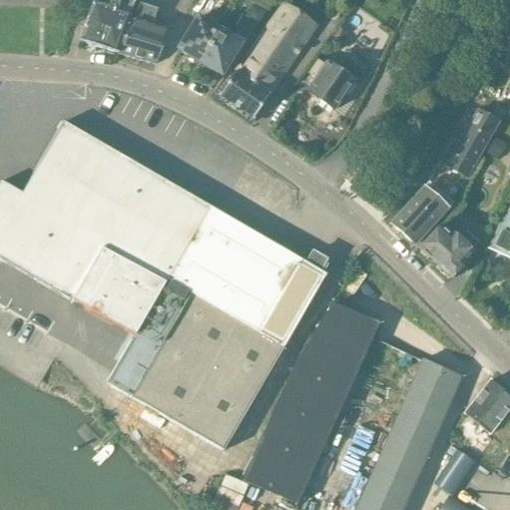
[(82,40),(122,52),(131,18),(130,17),(130,16),(136,0),(111,0),(110,6),(94,1),(82,40)]
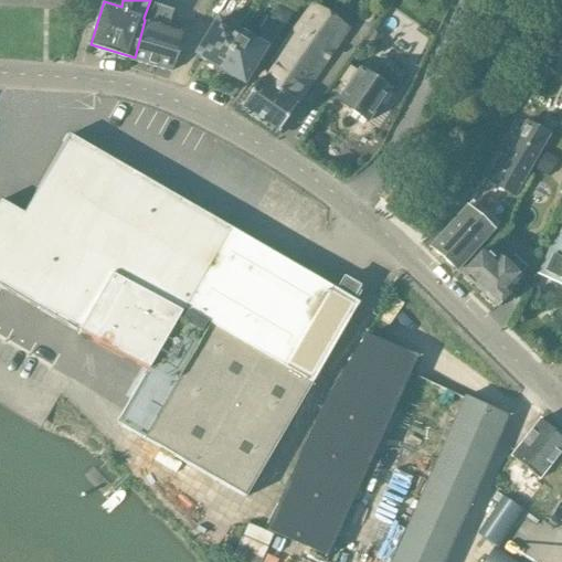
[(145,20),(135,57),(173,69),(187,33),(184,32),(187,27),(187,25),(187,22),(187,21),(186,20),(186,18),(184,17),(182,16),(181,14),(175,12),(176,9),(156,2),(149,20),(144,18),(144,19),(145,20)]
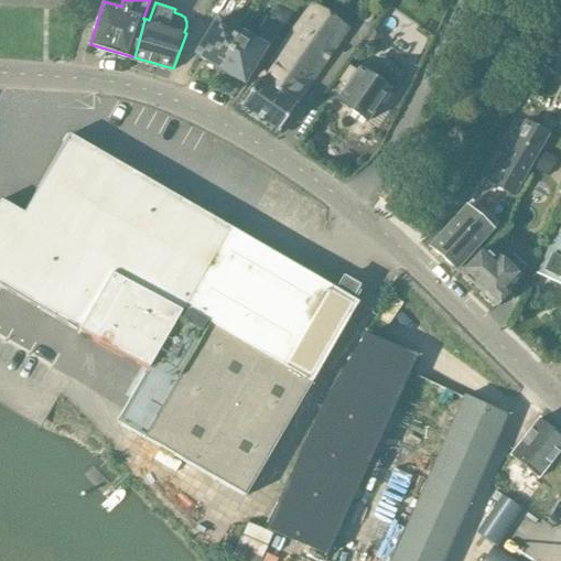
[(281,128),(351,27),(314,2),(283,44),(261,76),(244,103),(281,128)]
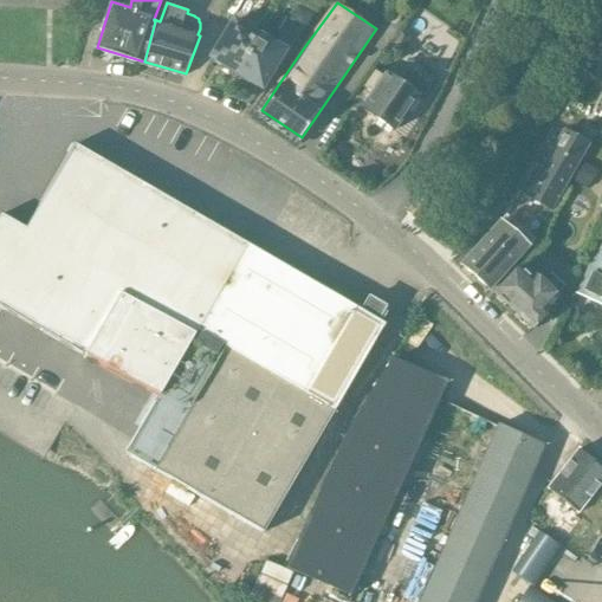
[(224,65),(238,72),(261,34),(235,19),(214,56),(226,62),(224,65)]
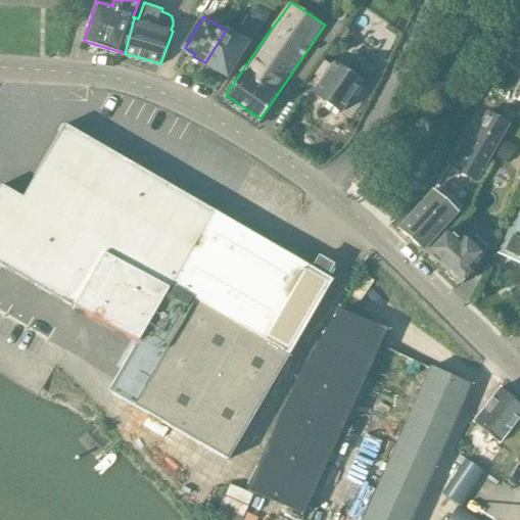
[(226,30),(205,62),(217,69),(218,67),(228,74),(246,42),(226,30)]
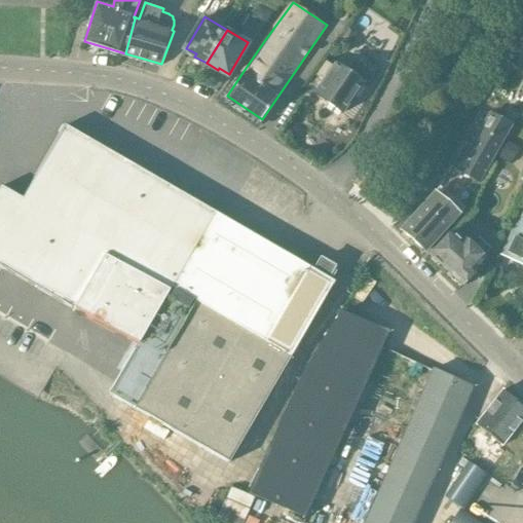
[(522,44),(514,58),(522,63),(522,44)]
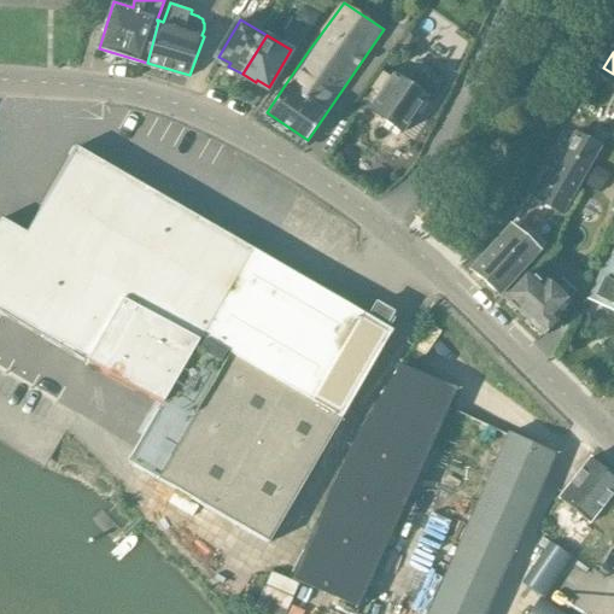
[(426,94),(434,82),(419,71),(410,83),(395,74),(392,76),(384,70),(373,85),(382,91),(370,107),(403,130),(427,95),(426,94)]
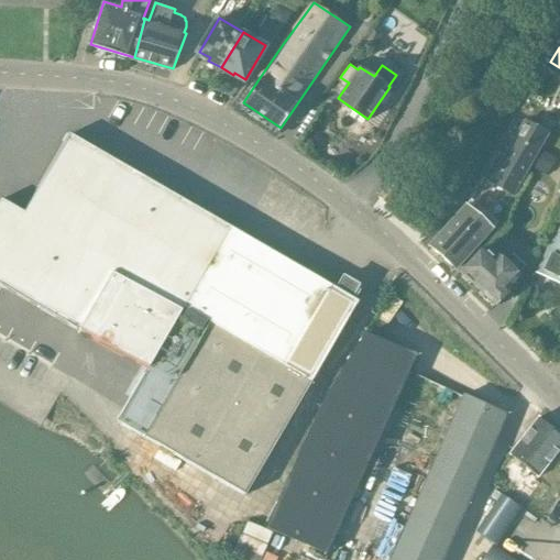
[(515,191),(536,157),(556,122),(547,117),(541,127),(527,119),(518,134),(511,130),(505,139),(513,143),(507,151),(504,149),(501,154),(505,156),(492,178),(515,191)]
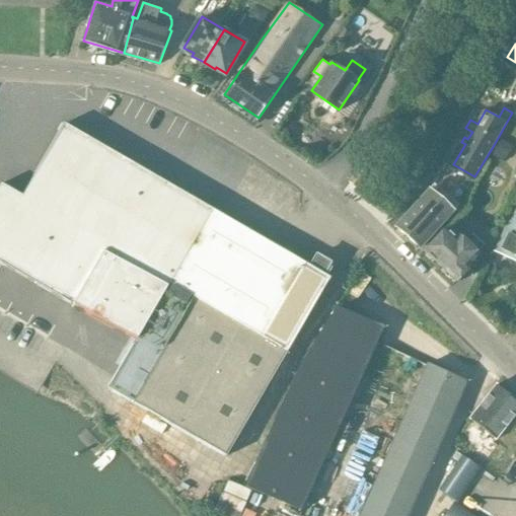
[(206,203),(66,122),(24,194),(3,181),(0,186),(0,259),(74,302),(74,304),(75,304),(75,303),(135,336),(137,337),(108,384),(108,385),(227,454),(329,279),(332,276),(330,276),(330,275),(326,273),(332,264),(315,254),(310,264),(207,203),(206,203)]
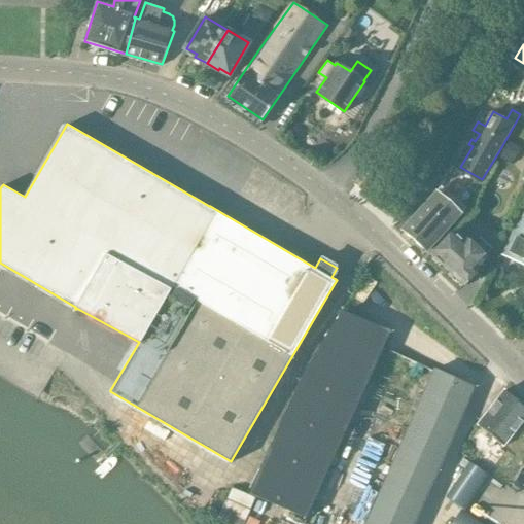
[(523,146),(511,139),(501,155),(514,163),(523,146)]
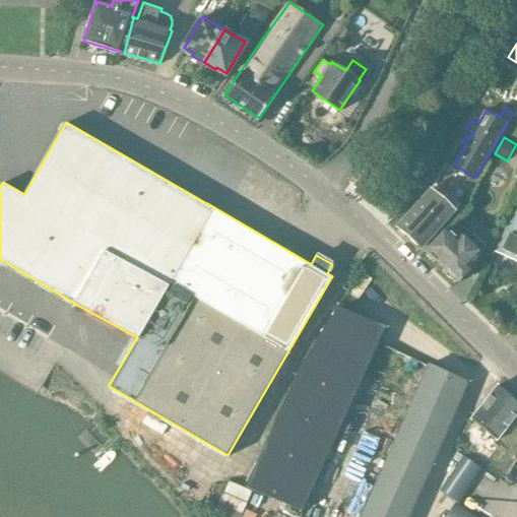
[(352,179),(351,180),(360,187),(361,186),(369,176),(361,170),(352,180),(352,179)]
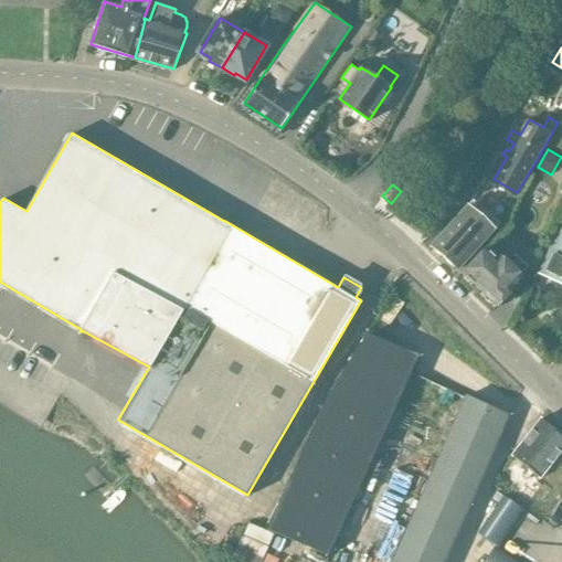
[(459,267),(495,228),(468,204),(432,244),(459,267)]
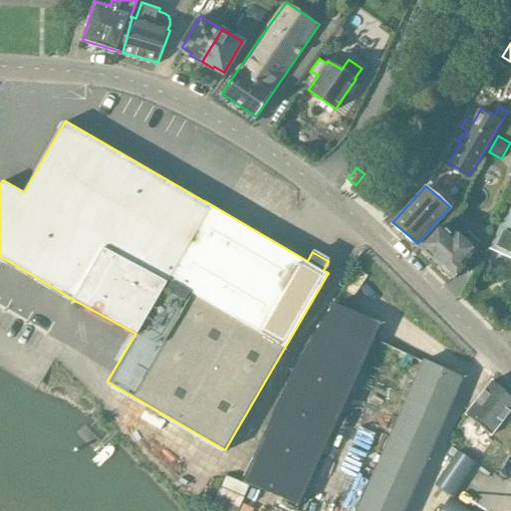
[(510,222),(504,219),(491,246),(510,255),(510,222)]
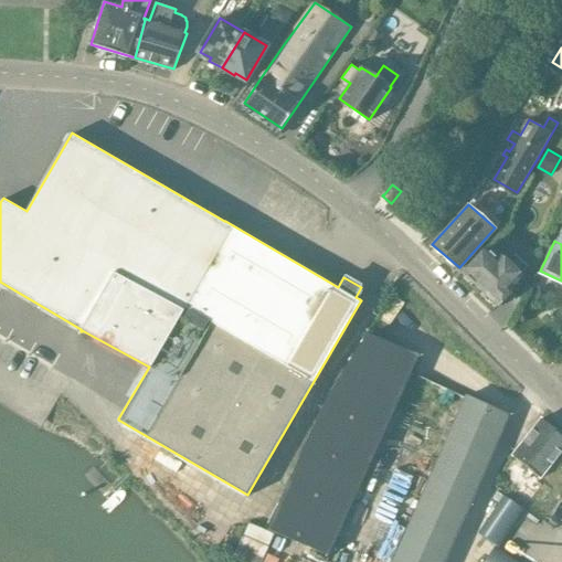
[(510,287),(522,275),(500,255),(497,258),(486,247),(464,271),(498,304),(512,289),(510,287)]
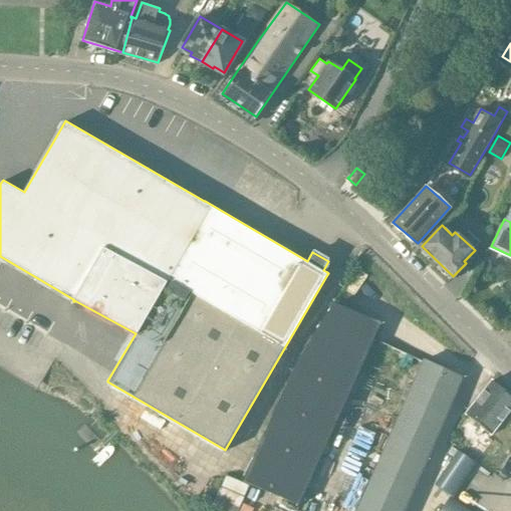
[(485,260),(486,273),(497,272),(495,259),(485,260)]
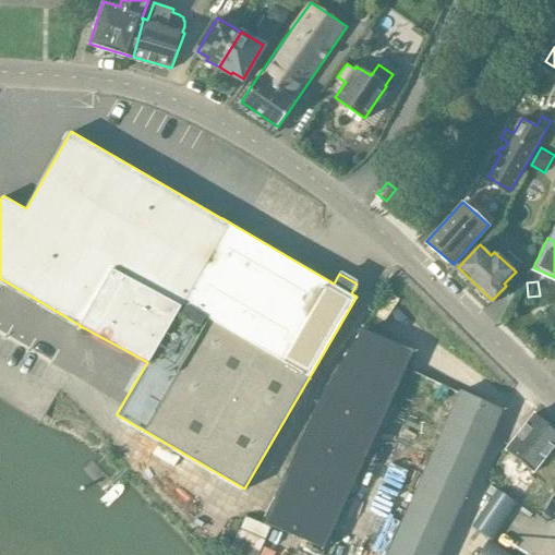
[(328,383),(266,520),(326,546),(326,545),(407,365),(413,350),(365,328),(328,383)]
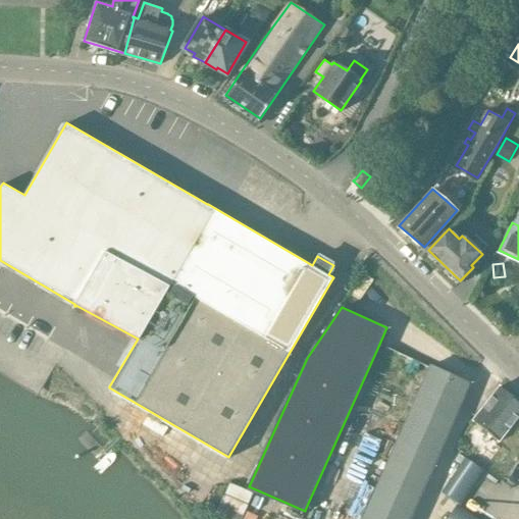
[(361,518),(407,518),(468,385),(470,382),(430,364),(361,518)]
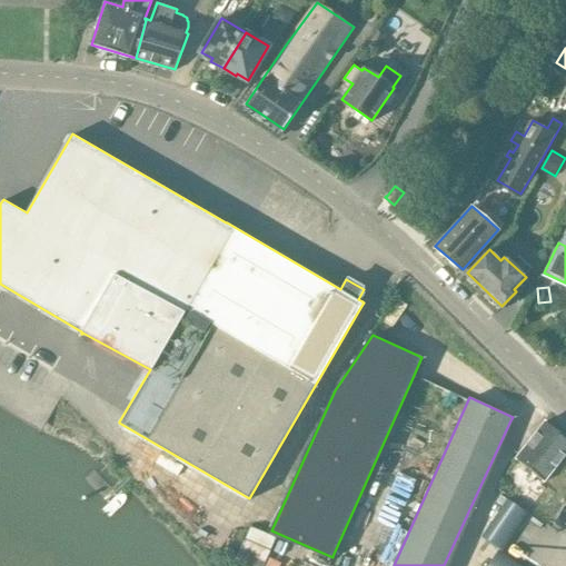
[(545,478),(543,480),(545,480),(546,479),(547,479),(565,454),(565,434),(546,419),(517,457),(545,478)]
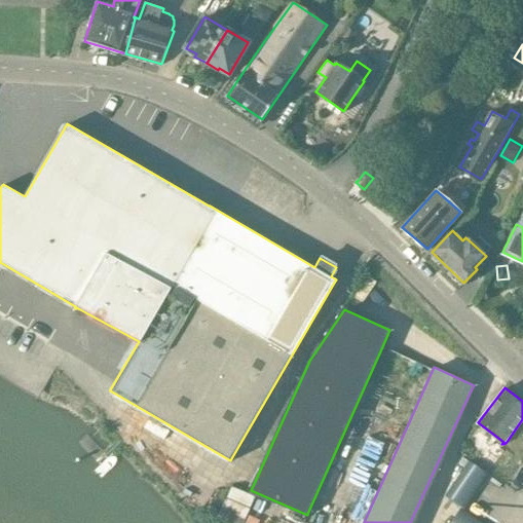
[(478,471),(485,478),(507,449),(501,446),(503,444),(501,444),(500,445),(496,442),(491,449),(493,450),(478,471)]
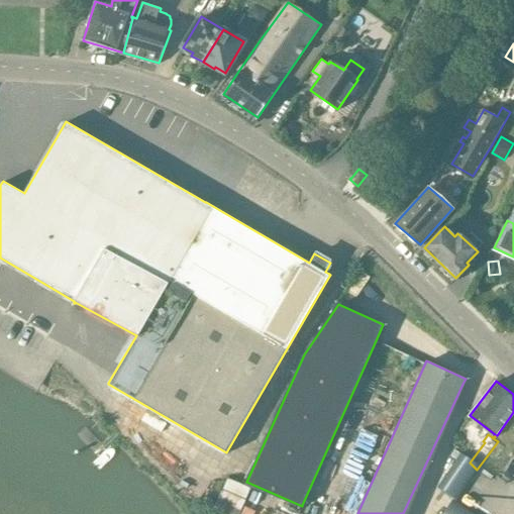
[(456,496),(477,470),(470,463),(449,490),(456,496)]
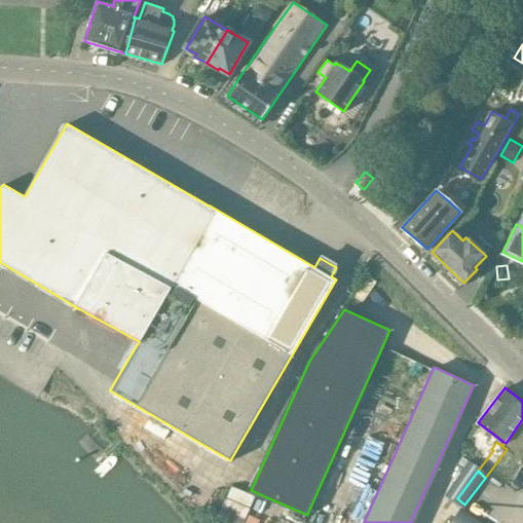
[(485,522),(460,507),(449,522),(485,522)]
